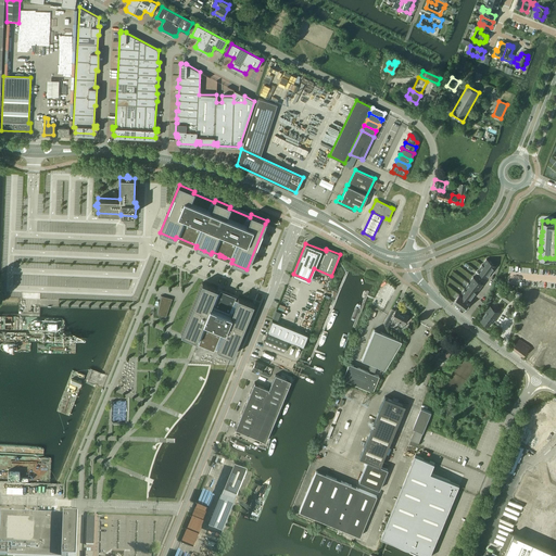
[(478,270),(477,272),(487,278),(490,275),(490,274),(493,269),(493,270),(496,266),(487,258),(483,263),(487,264),(484,266),(482,265),(479,268),(481,270),(480,273),(478,270)]
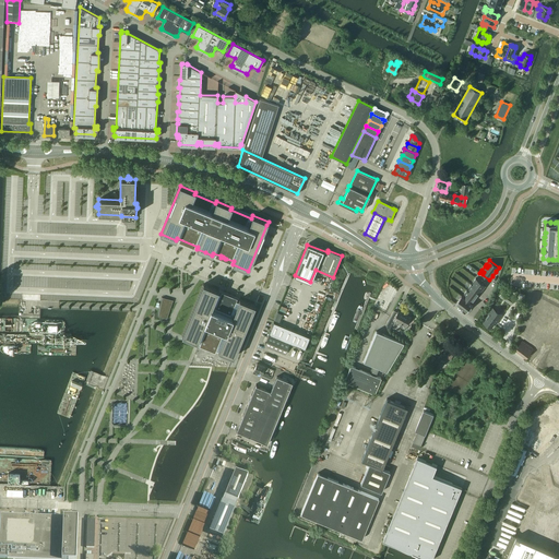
[(462,296),(455,304),(467,312),(473,305),(472,304),(475,300),(474,299),(477,295),(478,296),(479,295),(482,292),(480,292),(483,289),(486,285),(476,278),(473,282),(474,283),(473,285),(472,284),(468,288),(471,289),(470,292),(466,290),(464,294),(466,296),(464,298),(462,296)]
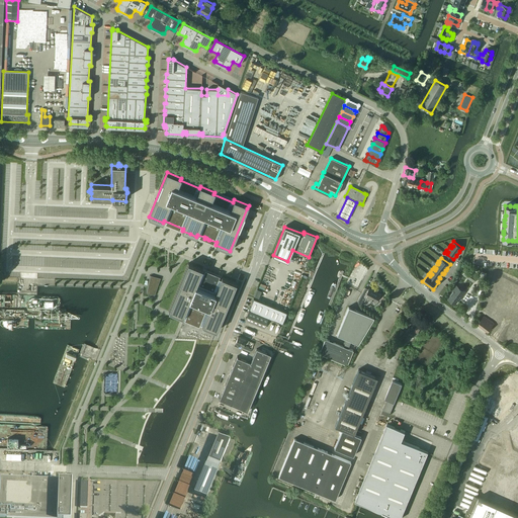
[(202,325),(217,331),(237,283),(222,277),(221,279),(214,276),(214,275),(213,275),(213,274),(212,275),(211,275),(210,275),(210,274),(210,273),(209,273),(208,274),(201,271),(202,269),(188,263),(168,312),(183,318),(183,317),(185,318),(202,325)]
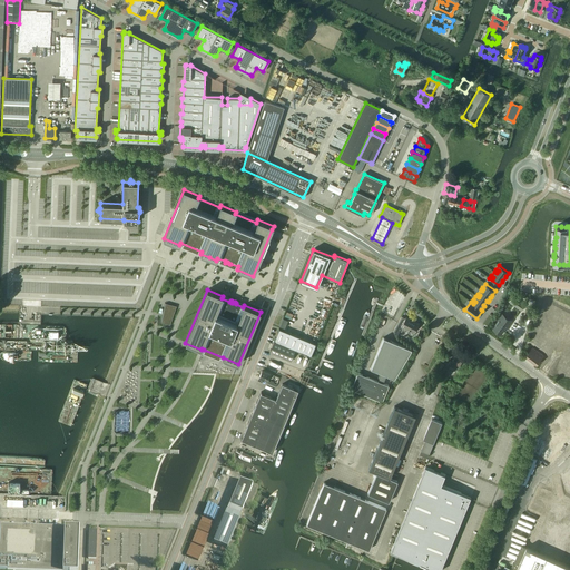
[(514,297),(512,300),(516,302),(513,305),(521,311),(524,305),(514,297)]
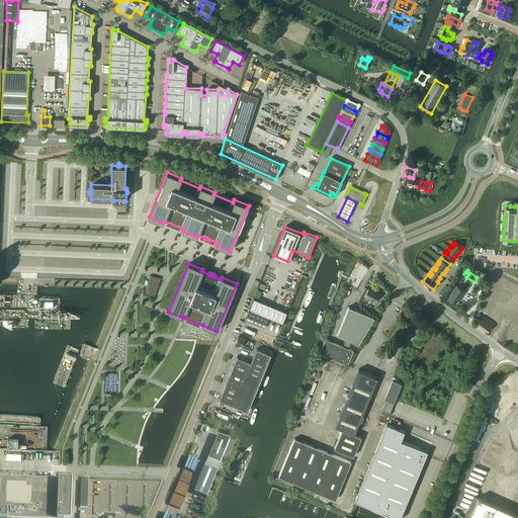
[(155,293),(160,278),(156,277),(151,292),(155,293)]
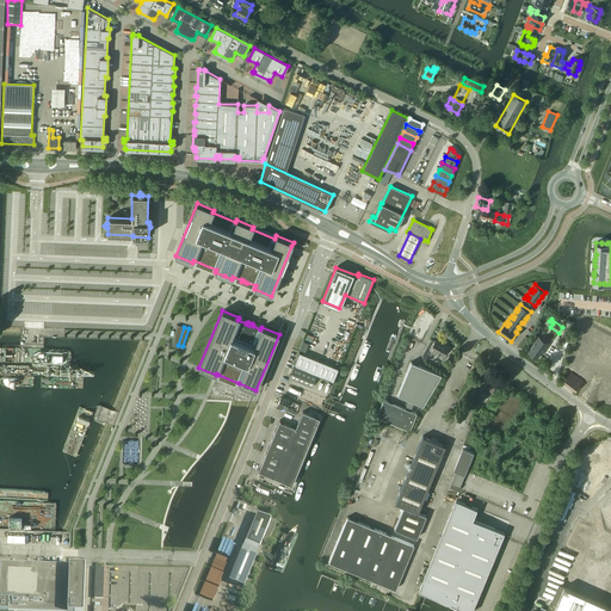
[(532,349),(529,353),(537,358),(541,355),(548,344),(538,338),(536,343),(535,341),(530,347),(532,349)]
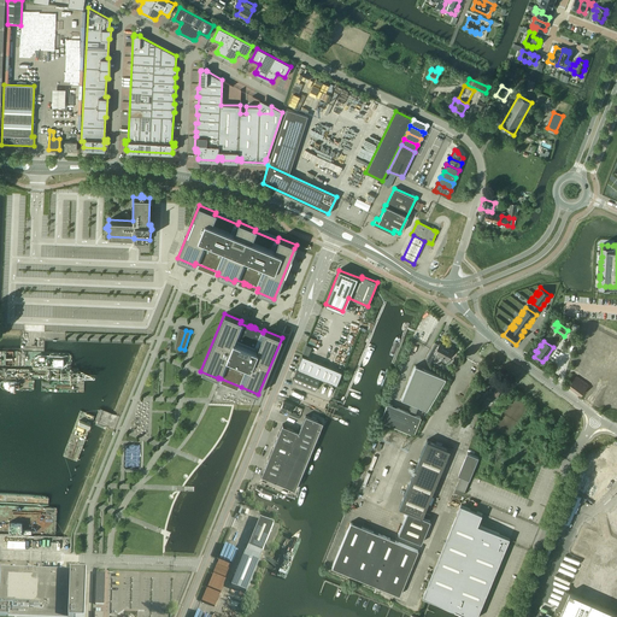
[(434,342),(425,358),(428,364),(435,352),(448,359),(452,351),(453,350),(440,342),(439,344),(439,345),(434,342)]
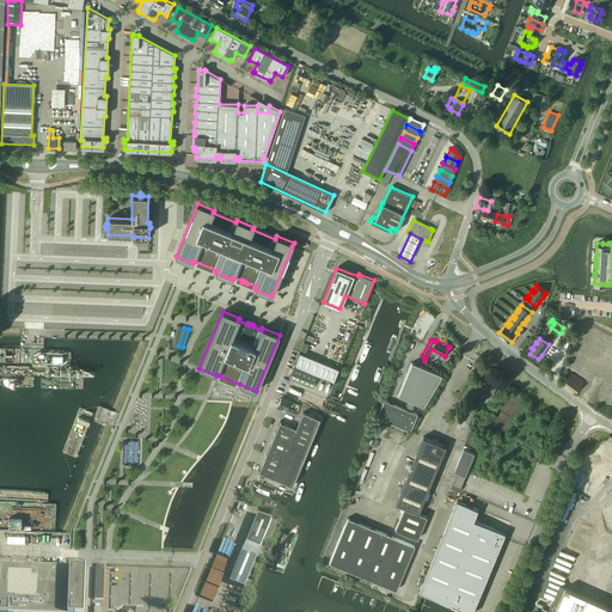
[(305,355),(311,357),(314,349),(308,346),(305,355)]
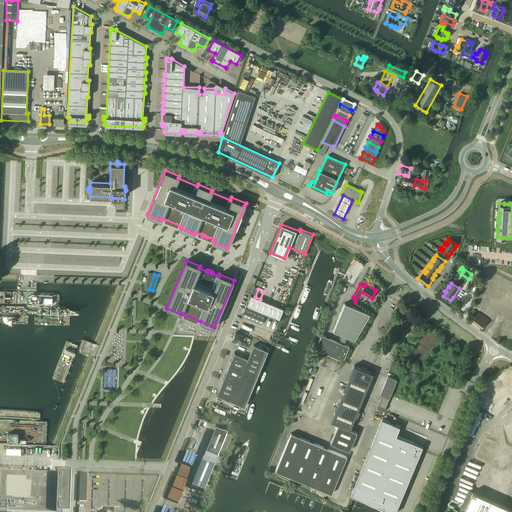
[(246,306),(279,320),(283,308),(260,299),(255,297),(250,295),(246,306)]
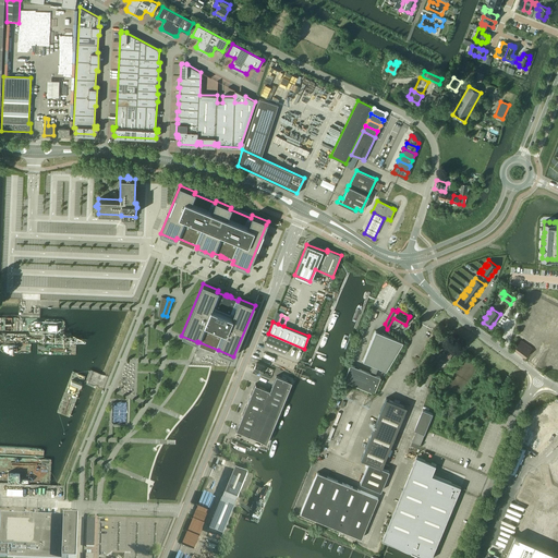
[(402,342),(375,330),(363,361),(373,365),(370,373),(350,365),(343,380),(374,393),(380,377),(375,375),(378,367),(386,371),(402,342)]
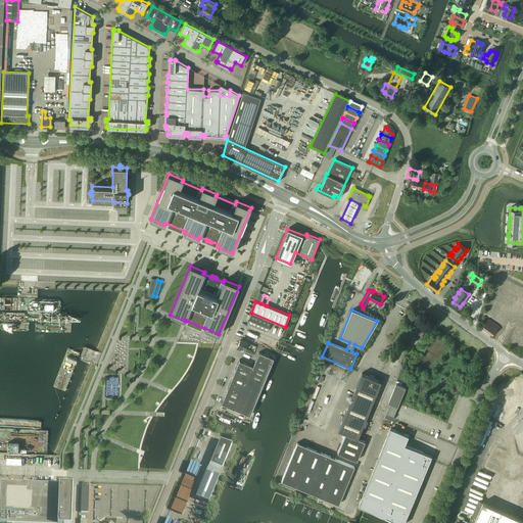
[(247,323),(267,331),(271,322),(251,314),(247,323)]
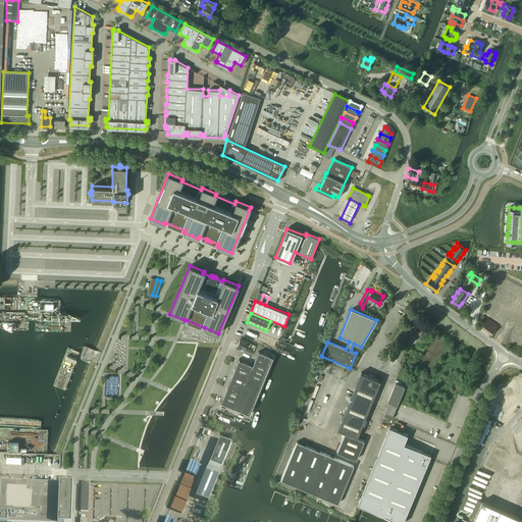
[(487,318),(481,327),(491,334),(498,325),(487,318)]
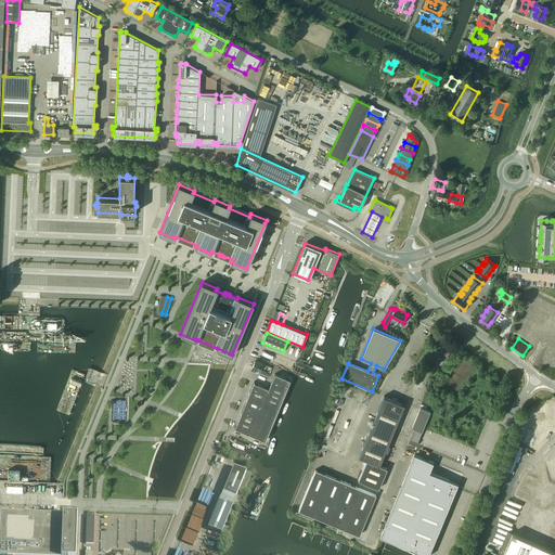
[(435,345),(431,351),(446,359),(448,355),(450,355),(451,352),(450,350),(453,346),(448,343),(448,344),(446,341),(442,347),(440,346),(440,347),(435,345)]
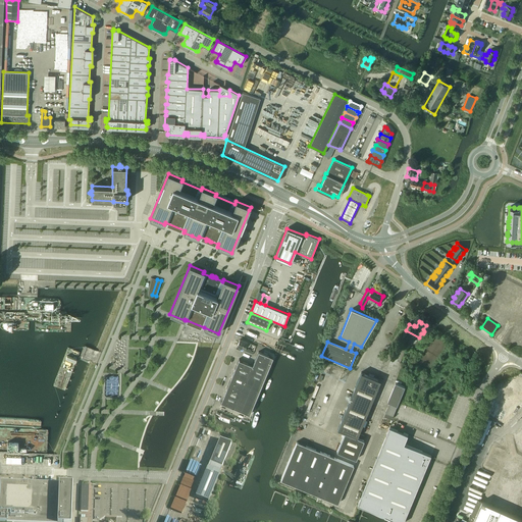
[(237,346),(245,349),(248,343),(240,340),(237,346)]
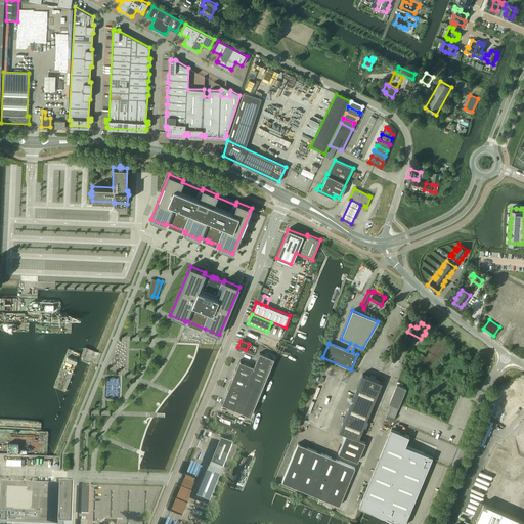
[(221,404),(250,417),(273,359),(259,353),(253,367),(239,361),(221,404)]
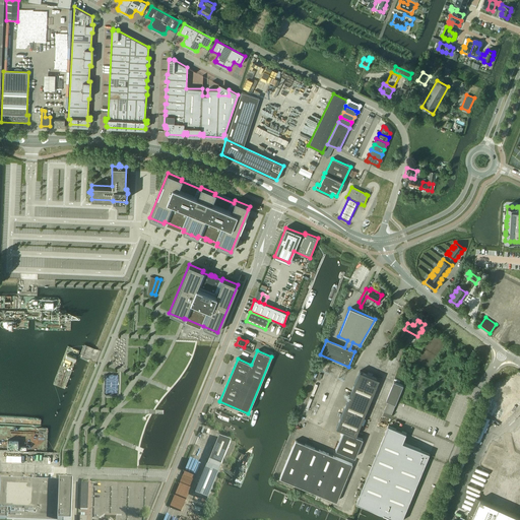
[(343,431),(335,450),(354,458),(363,439),(355,436),(379,379),(372,376),(373,374),(368,372),(367,374),(360,371),(336,428),(343,431)]
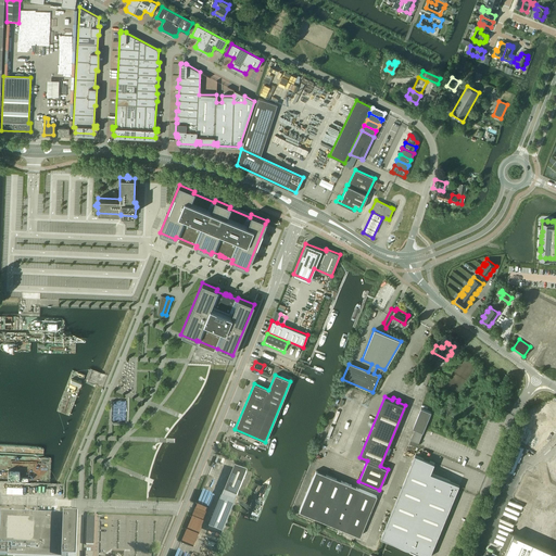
[(431,413),(421,408),(413,428),(424,432),(431,413)]
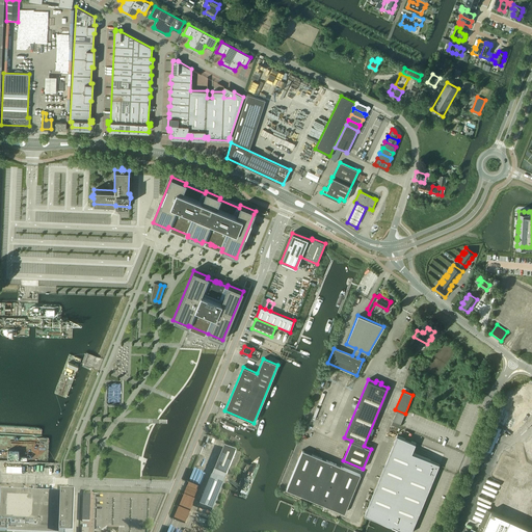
[(508,393),(504,401),(512,404),(522,408),(525,400),(515,397),(508,393)]
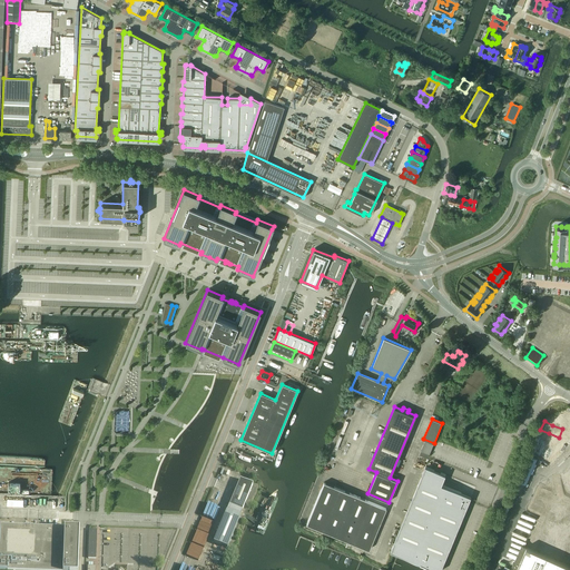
[(433,444),(424,441),(421,450),(430,453),(433,444)]
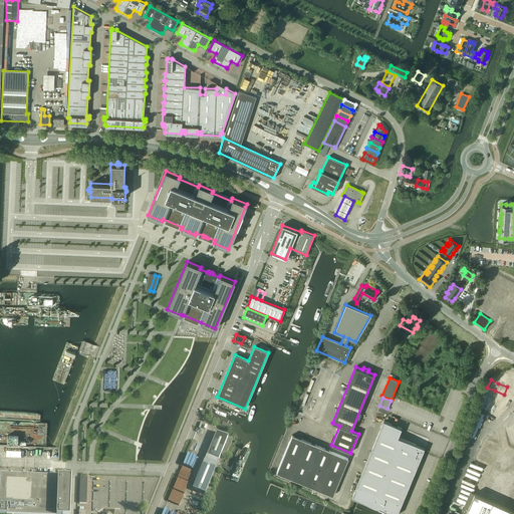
[(380,430),(353,497),(355,498),(379,508),(391,513),(392,513),(394,513),(395,513),(398,513),(406,496),(426,448),(424,447),(409,441),(399,437),(403,428),(383,421),(380,430)]
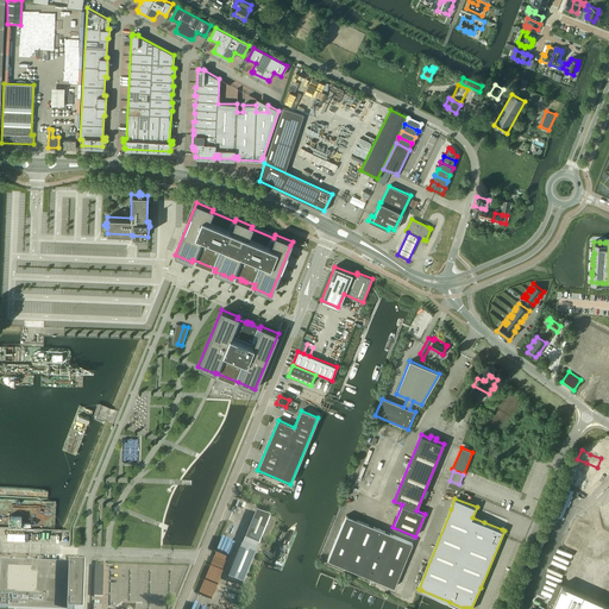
[(245,540),(258,546),(270,518),(256,512),(245,540)]
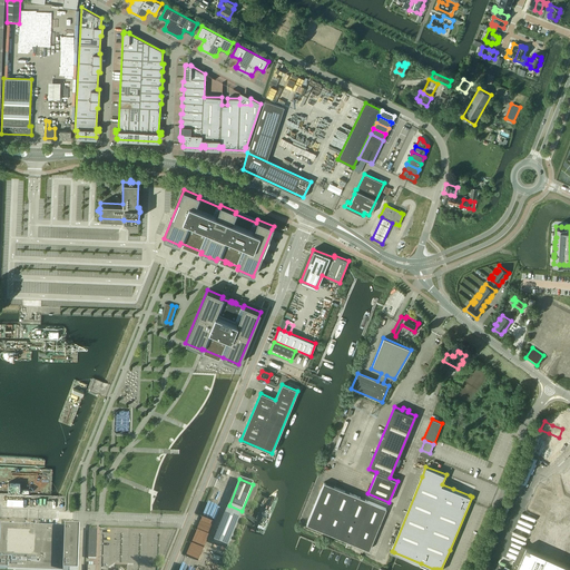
[(386,508),(324,482),(306,524),(369,550),(386,508)]
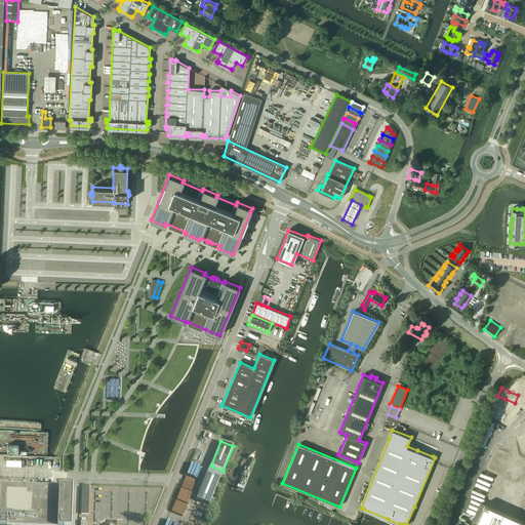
[(209,506),(220,476),(208,471),(197,500),(209,506)]
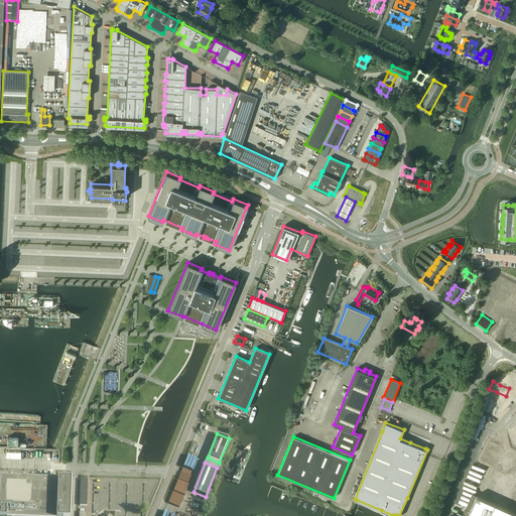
[(0,480),(0,515),(71,515),(72,480),(0,477),(0,480)]
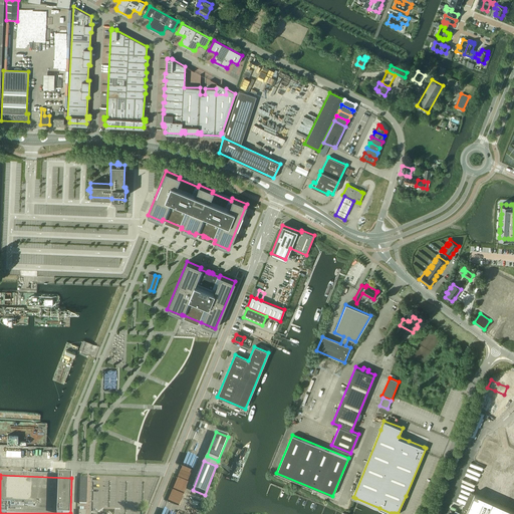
[(513,513),(513,510),(475,493),(469,507),(467,507),(466,506),(465,507),(464,507),(464,508),(463,508),(460,513),(513,513)]
